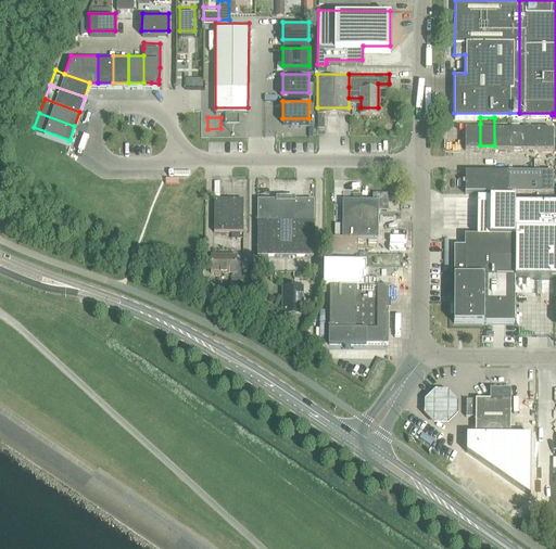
[(494,118),(494,145),(508,145),(509,124),(509,118),(494,118)]
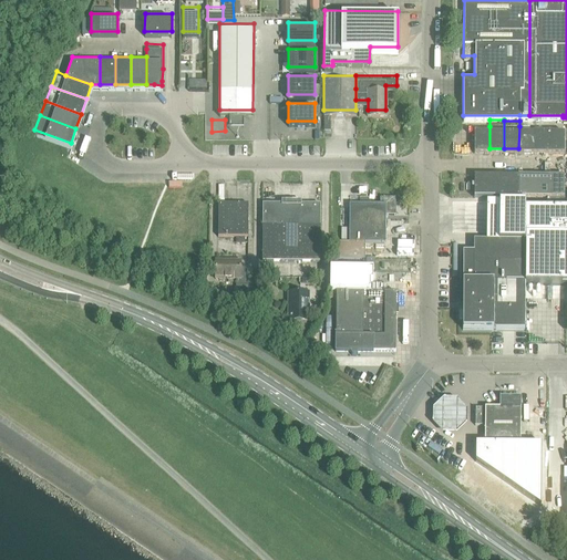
[(490,148),(490,126),(474,126),(474,147),(490,148)]
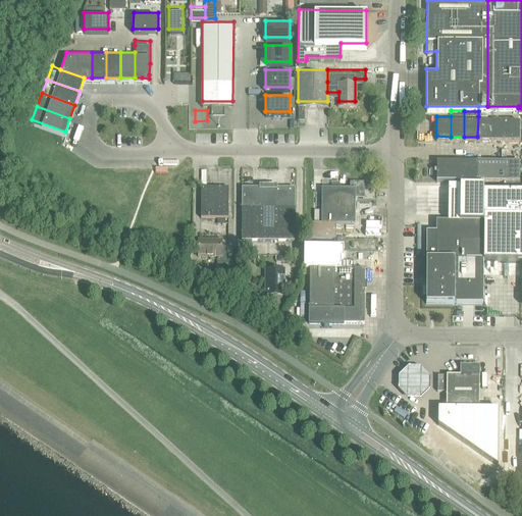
[(491,116),(478,116),(477,137),(491,137),(491,116)]
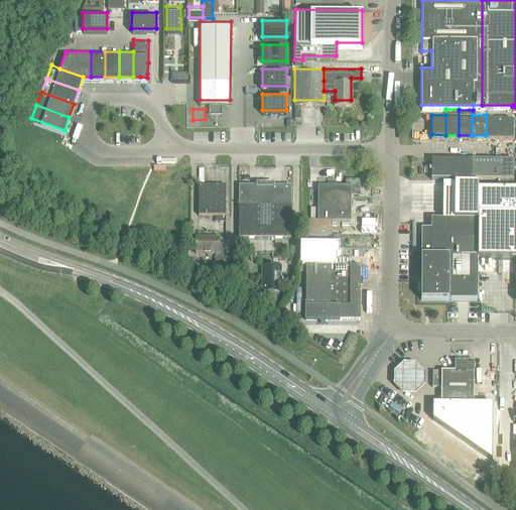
[(486,115),(486,135),(499,135),(499,115),(486,115)]
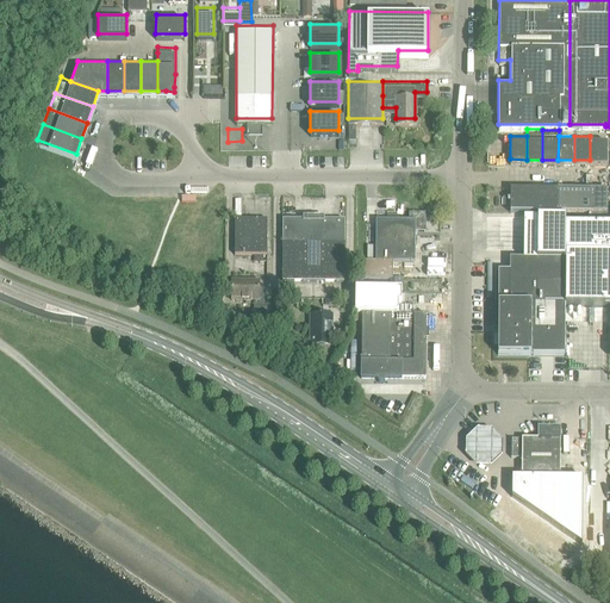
[(607,137),(590,136),(590,160),(607,160),(607,137)]
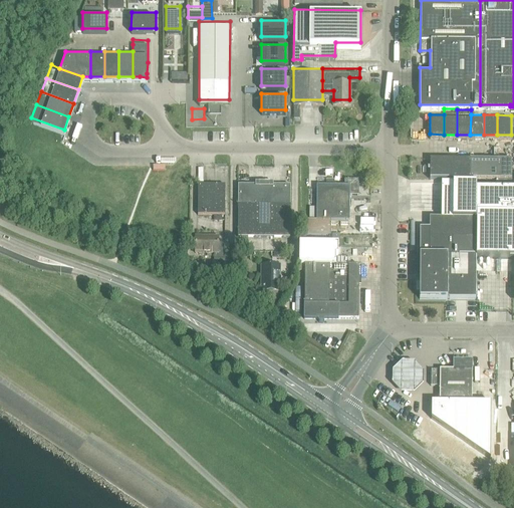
[(430,155),(430,174),(453,174),(470,174),(470,155),(430,155)]
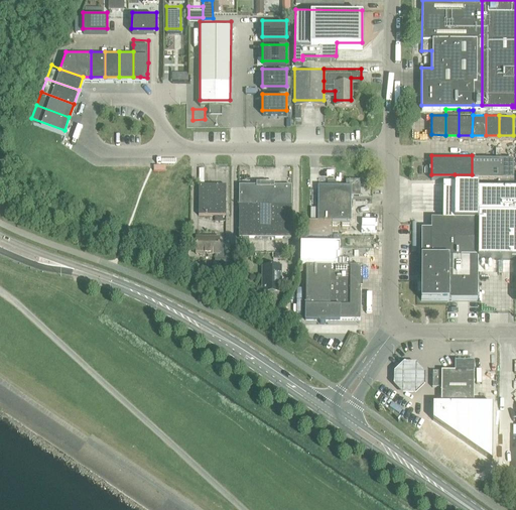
[(486,155),(472,155),(472,174),(478,174),(485,174),(486,155)]
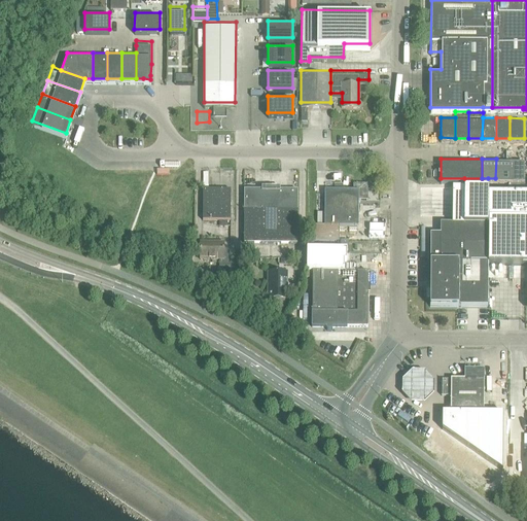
[(495,178),(507,178),(510,178),(510,159),(496,159),(495,178)]
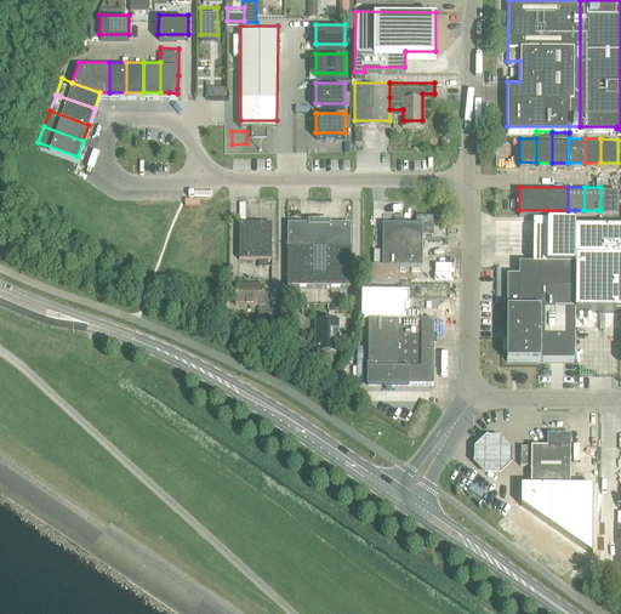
[(617,187),(600,187),(600,210),(598,210),(598,219),(620,217),(620,210),(616,210),(617,187)]
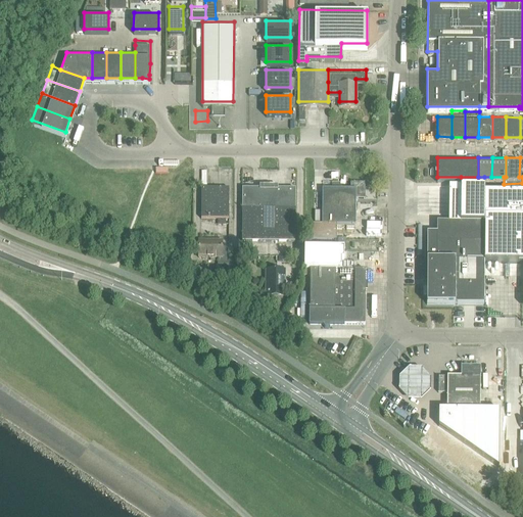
[(310,219),(310,235),(331,235),(337,235),(337,219),(355,219),(355,193),(355,183),(349,183),(339,183),(339,177),(331,177),(331,183),(322,183),(322,219),(310,219)]
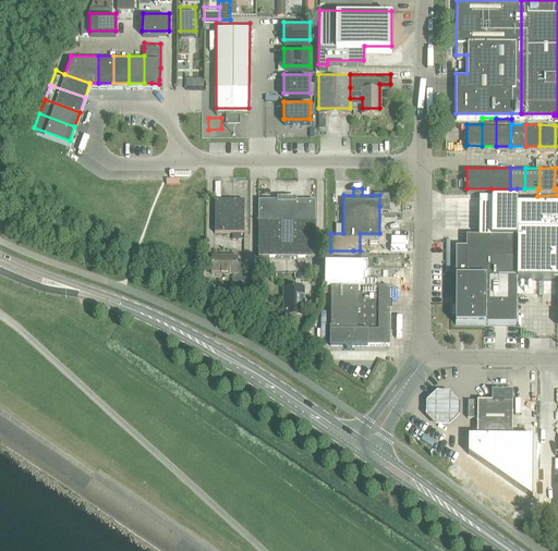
[(379,195),(379,206),(389,206),(389,188),(374,188),(373,195),(379,195)]
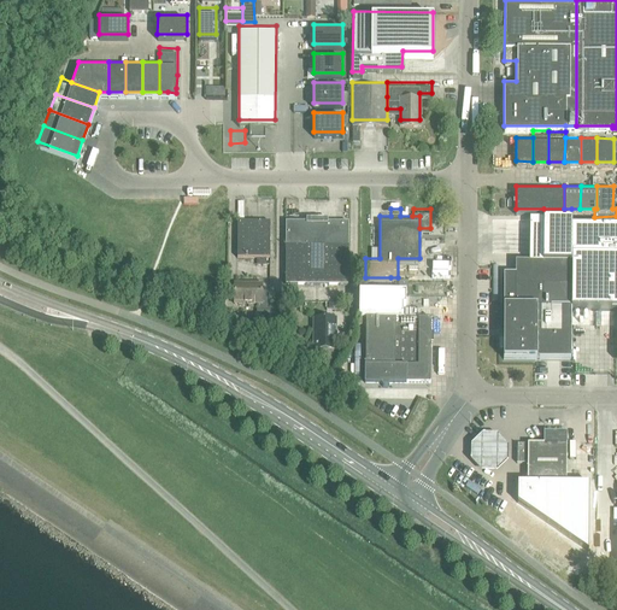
[(488,226),(488,209),(476,209),(476,224),(488,226)]
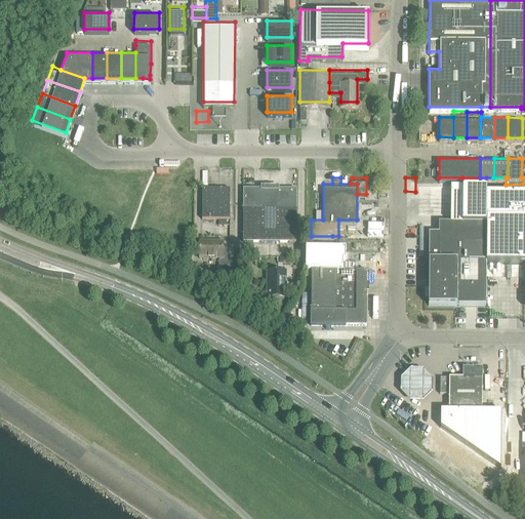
[(429,228),(428,300),(485,300),(485,257),(485,256),(485,238),(486,188),(486,182),(461,182),(450,181),(449,217),(438,217),(438,228),(429,228)]
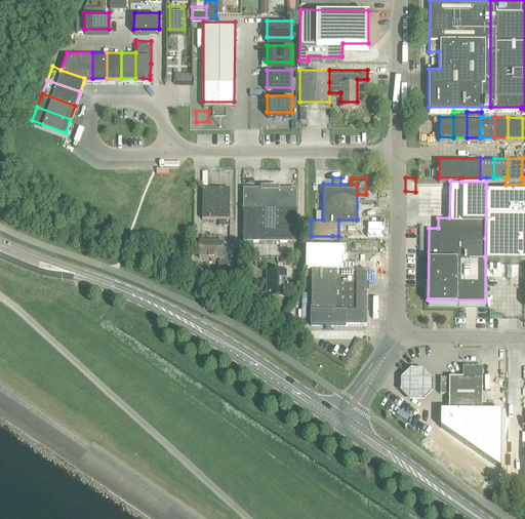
[(230,183),(202,183),(201,213),(230,214),(230,183)]
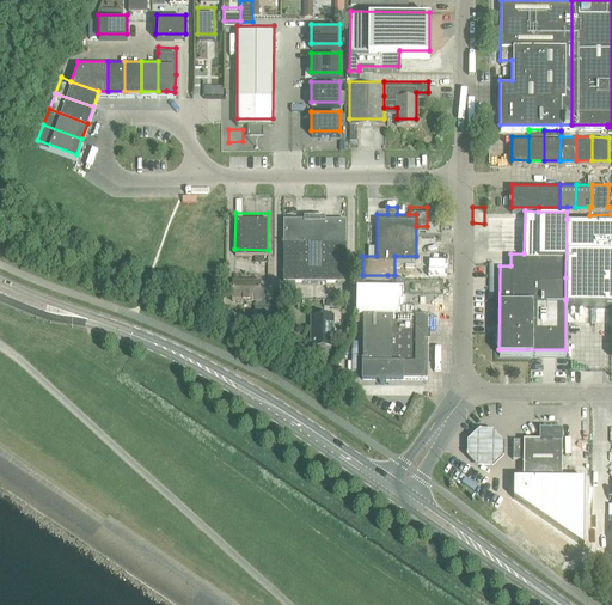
[(283,214),(283,237),(346,238),(346,214),(283,214)]
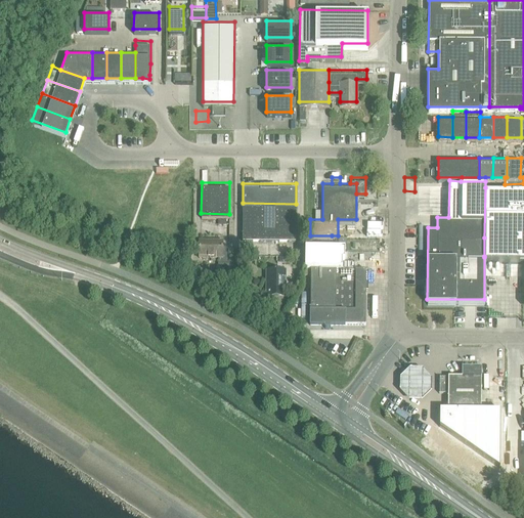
[(162,196),(171,200),(175,192),(166,187),(162,196)]
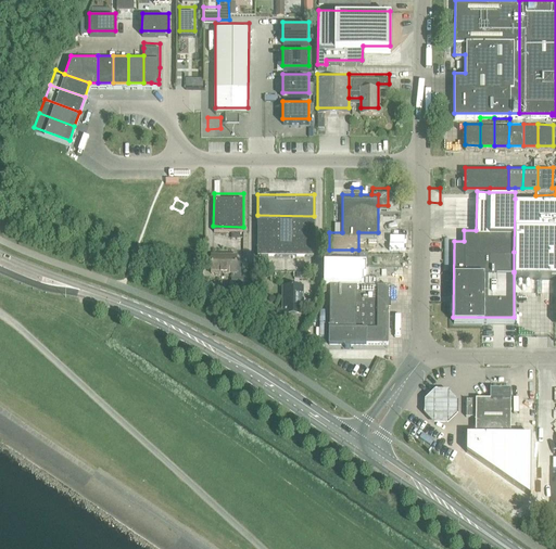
[(514,252),(514,271),(514,272),(555,272),(555,277),(555,307),(555,306),(555,199),(515,199),(514,252)]
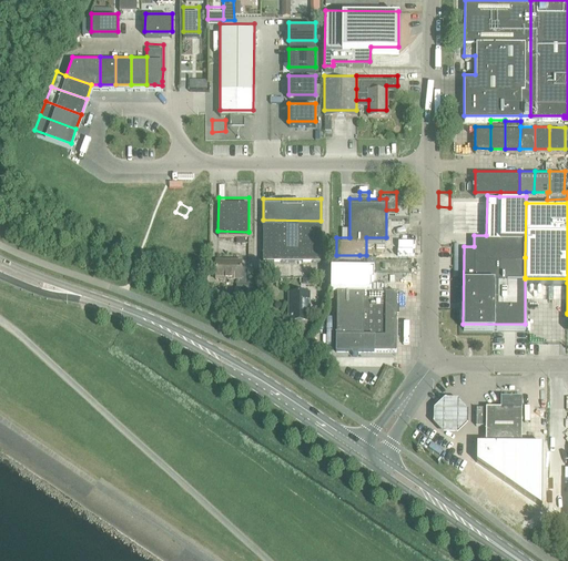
[(199,215),(193,222),(201,227),(206,220),(199,215)]
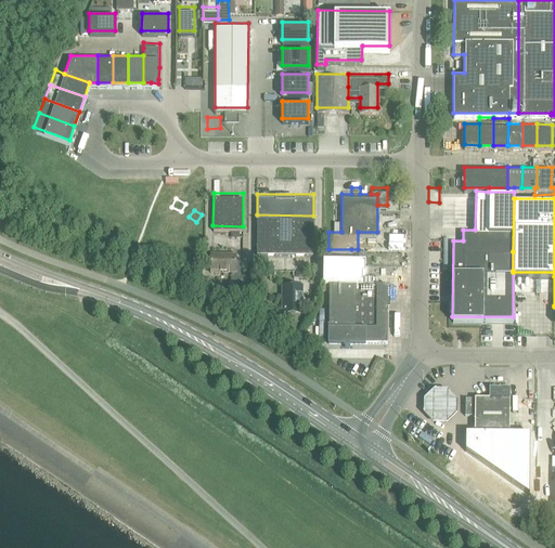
[(313,216),(257,214),(256,250),(313,250),(313,216)]
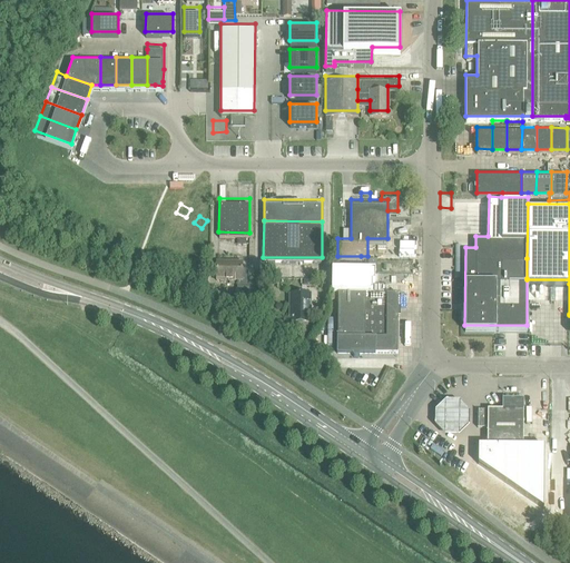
[(237,275),(236,282),(236,299),(248,307),(248,282),(249,263),(242,263),(242,256),(216,256),(216,274),(237,275)]
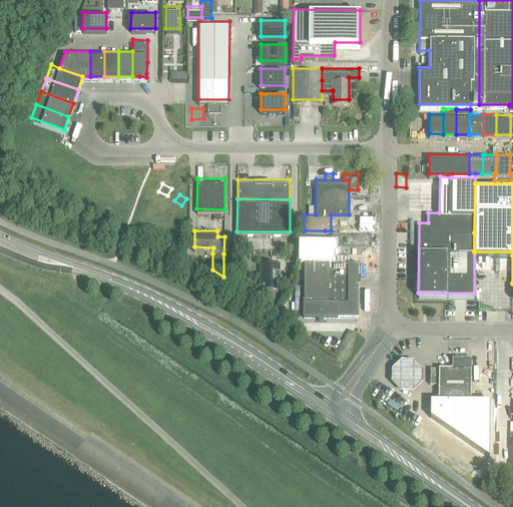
[(299,238),(298,259),(299,259),(298,265),(304,265),(304,313),(318,313),(317,316),(319,317),(322,317),(323,316),(323,313),(358,314),(358,260),(335,259),(335,250),(337,250),(337,238),(299,238)]
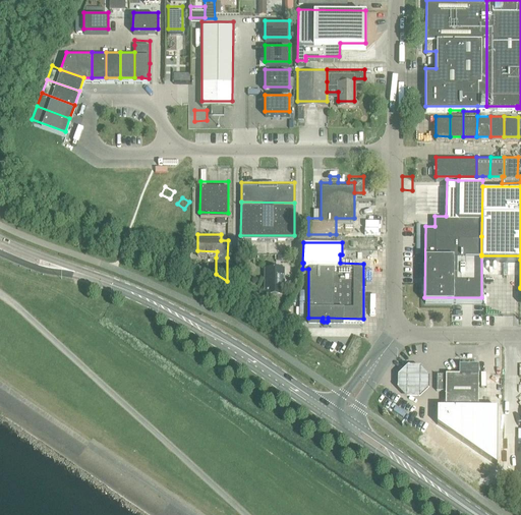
[(281,290),(284,290),(284,264),(265,264),(265,290),(267,290),(267,298),(281,298),(281,290)]
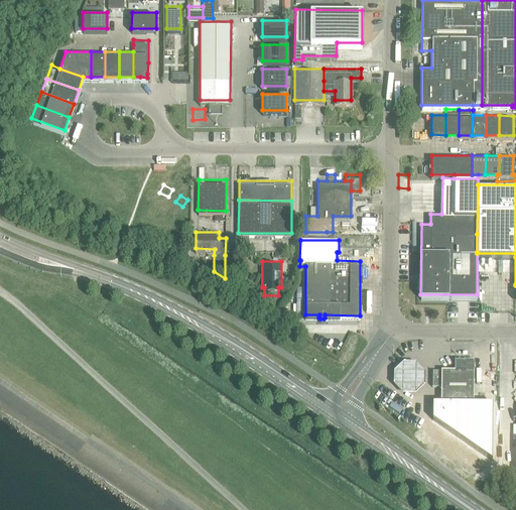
[(497,261),(489,261),(489,282),(497,282),(497,261)]
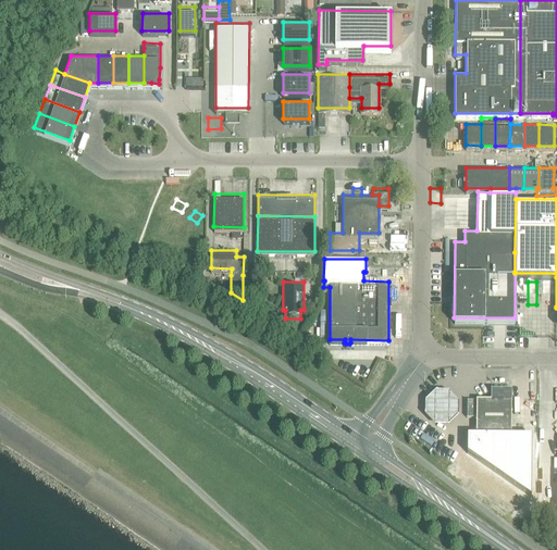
[(511,385),(491,385),(491,395),(467,395),(466,412),(475,412),(475,429),(467,429),(467,447),(531,491),(532,430),(510,429),(511,395),(511,385)]
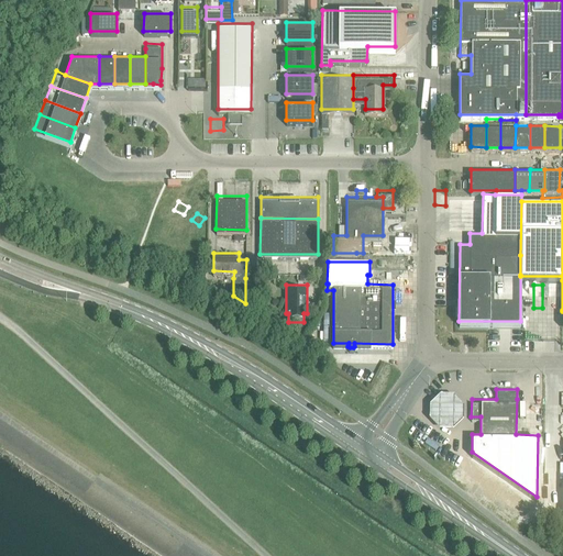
[(453,392),(439,392),(428,402),(428,417),(438,426),(452,426),(463,417),(463,402),(453,392)]
